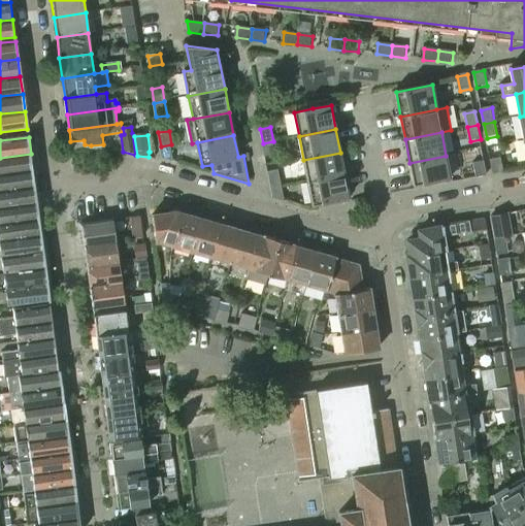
[(273,141),(263,143),(266,158),(276,156),(273,141)]
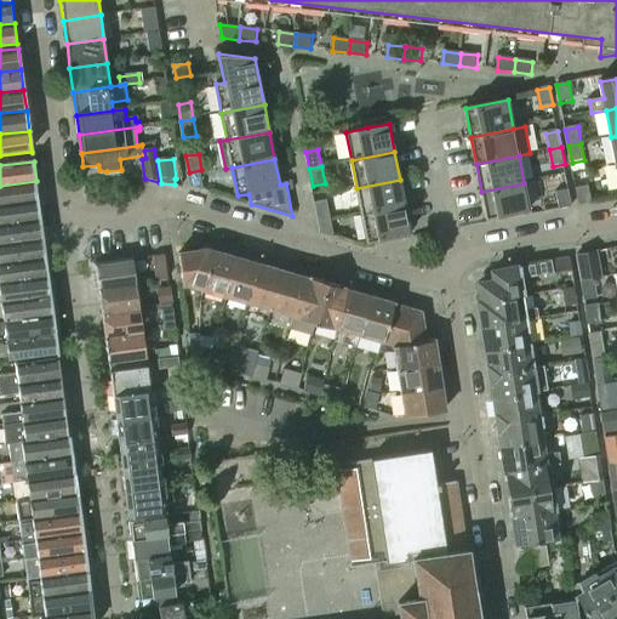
[(205,191),(201,170),(189,172),(192,187),(205,191)]
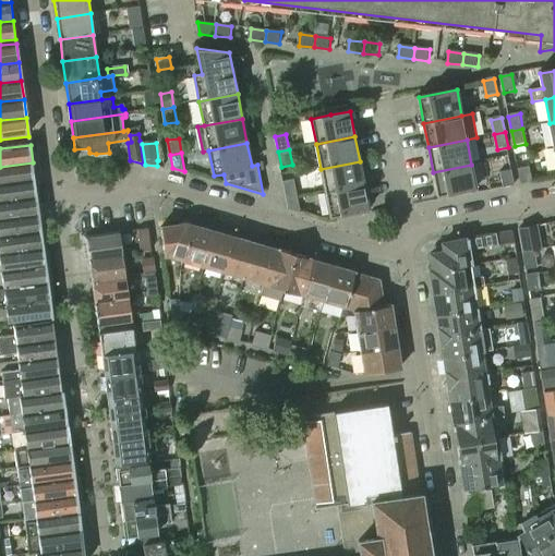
[(519,170),(522,185),(533,183),(528,153),(516,155),(519,170)]
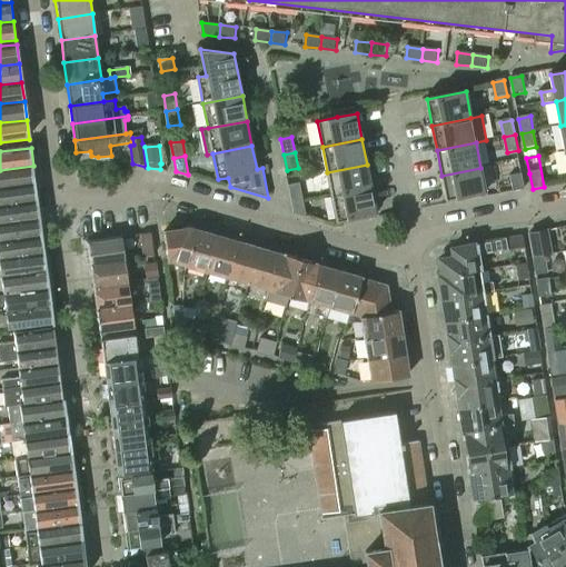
[(327,172),(333,197),(371,189),(367,165),(327,172)]
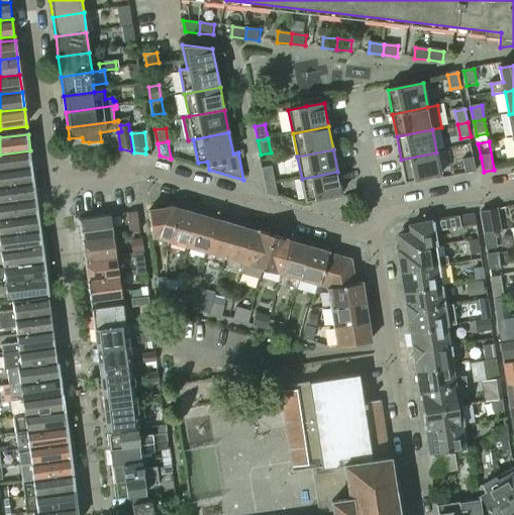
[(0,171),(32,167),(30,150),(0,155),(0,171)]
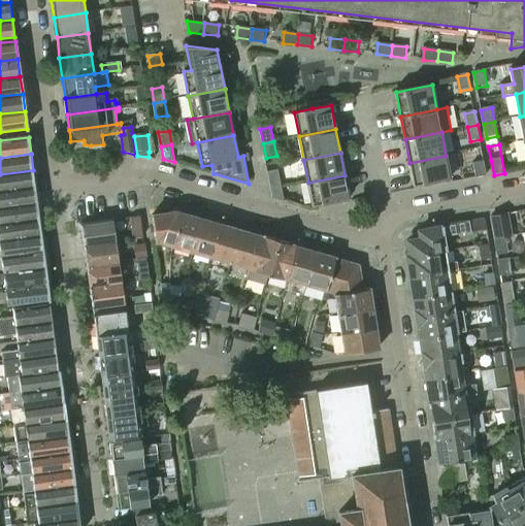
[(446,156),(409,163),(415,187),(451,179),(446,156)]
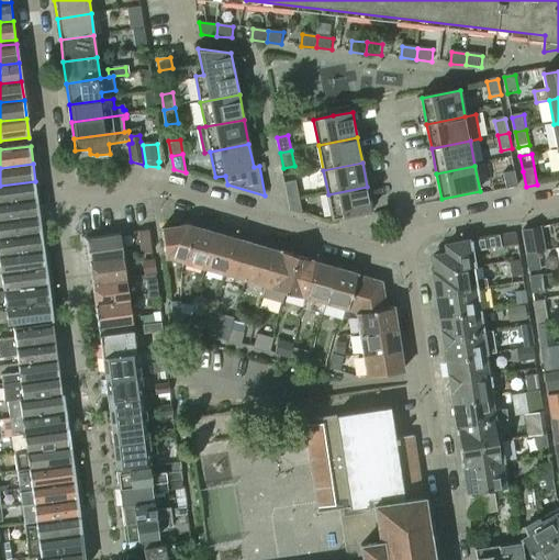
[(505,175),(509,190),(520,188),(516,172),(505,175)]
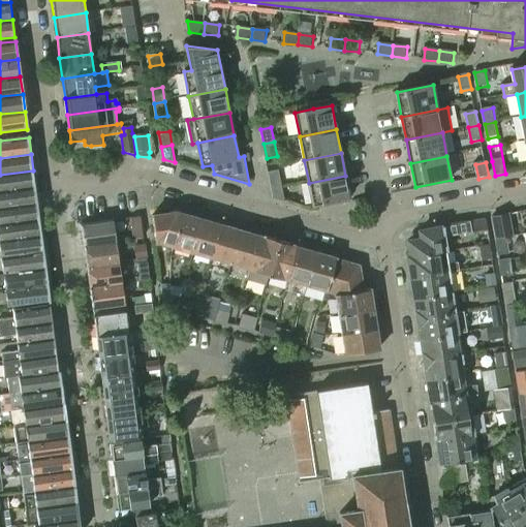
[(0,190),(35,186),(33,171),(0,175),(0,190)]
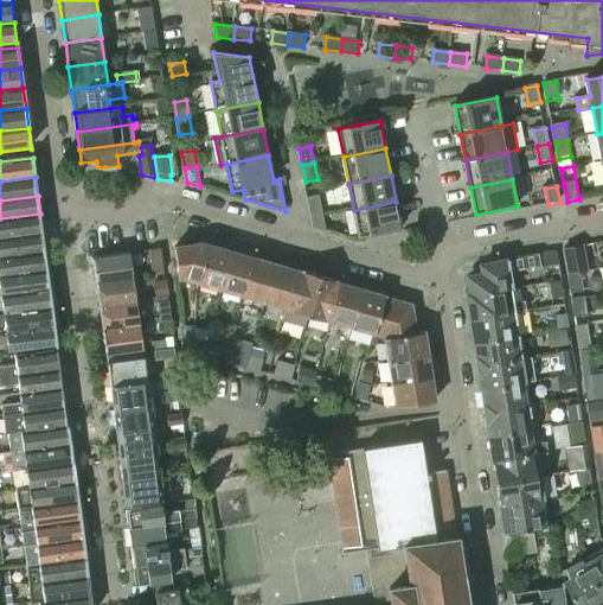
[(308,199),(312,215),(324,212),(321,197),(308,199)]
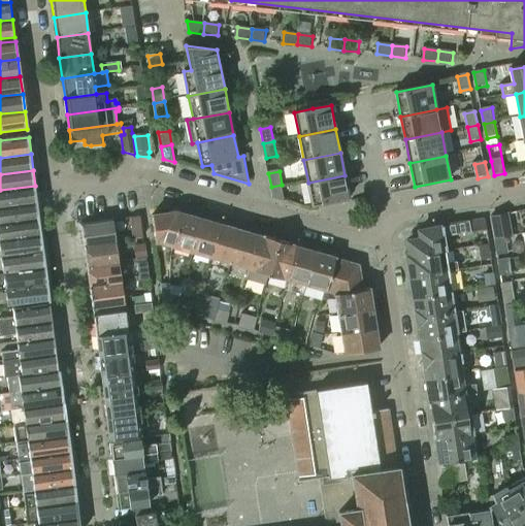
[(345,175),(308,183),(313,206),(350,199),(345,175)]
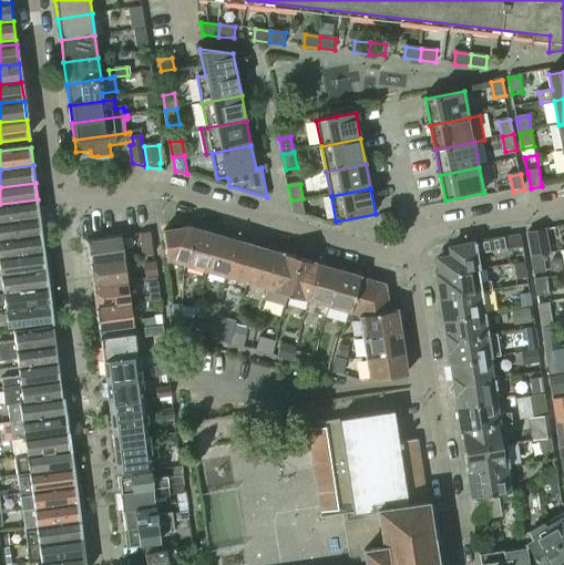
[(294,214),(307,217),(303,198),(291,201),(294,214)]
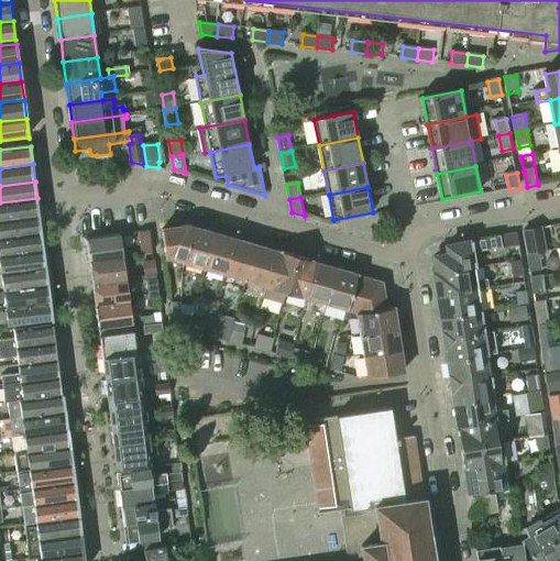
[(0,221),(40,216),(37,198),(0,202),(0,221)]
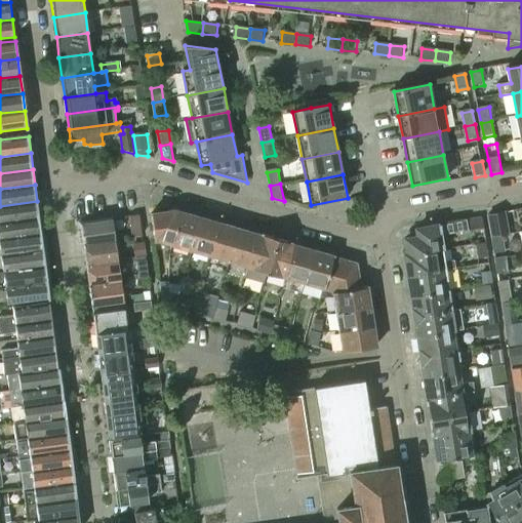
[(0,206),(0,222),(39,217),(37,201),(0,206)]
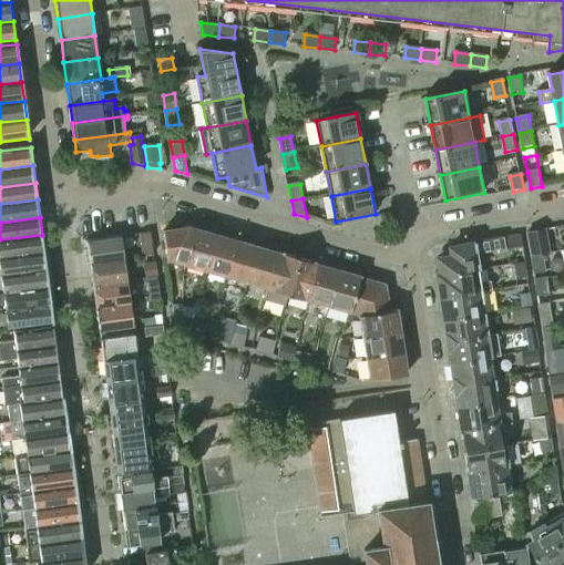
[(168,260),(187,266),(198,229),(191,228),(165,232),(168,260)]
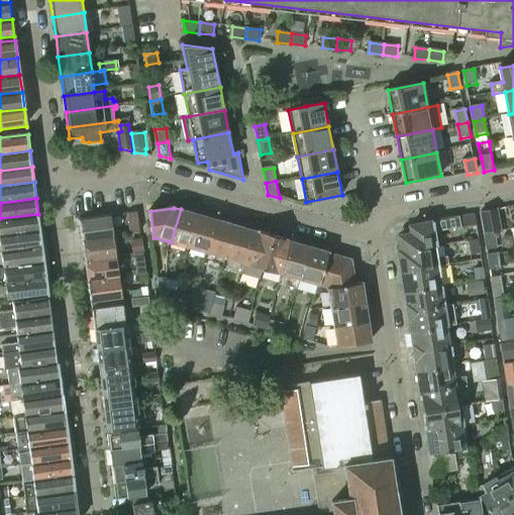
[(171,242),(190,248),(199,215),(181,209),(171,242)]
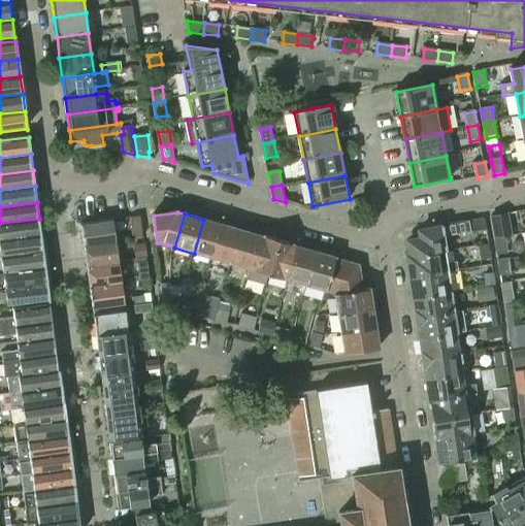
[(507,215),(493,218),(497,239),(512,236),(507,215)]
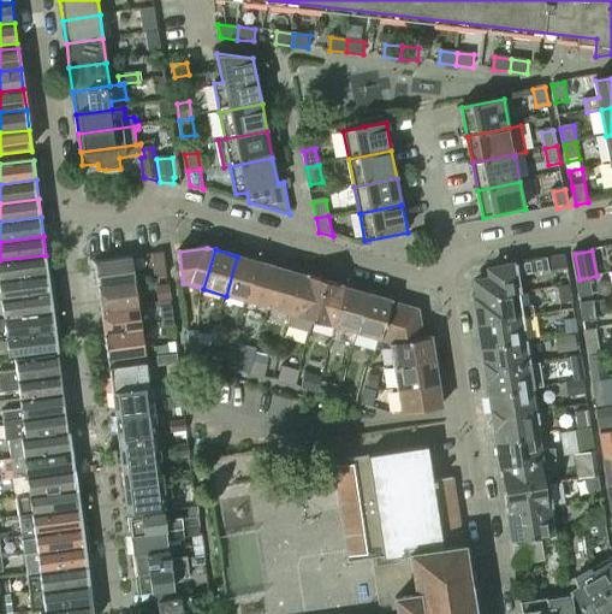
[(155,255),(159,279),(168,278),(165,253),(155,255)]
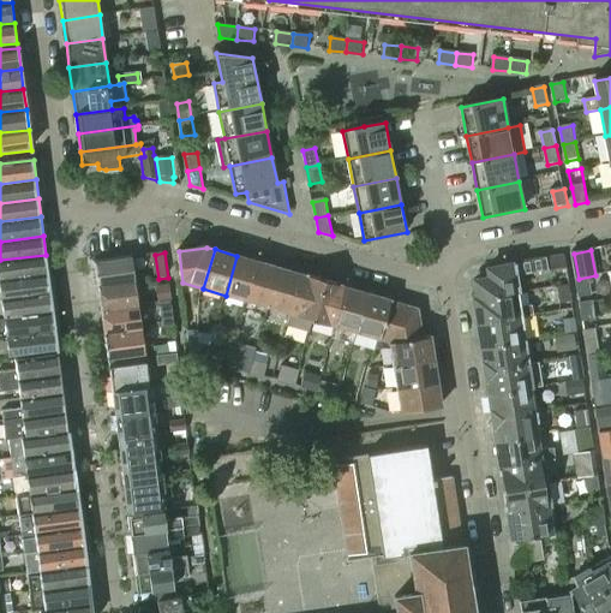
[(0,280),(48,274),(46,255),(0,260),(0,280)]
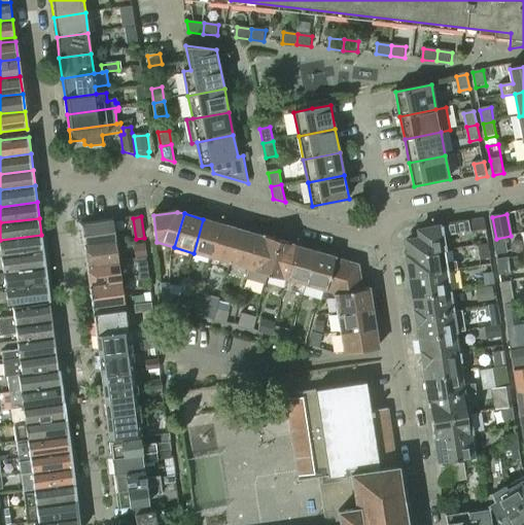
[(194,253),(212,258),(221,224),(203,219),(194,253)]
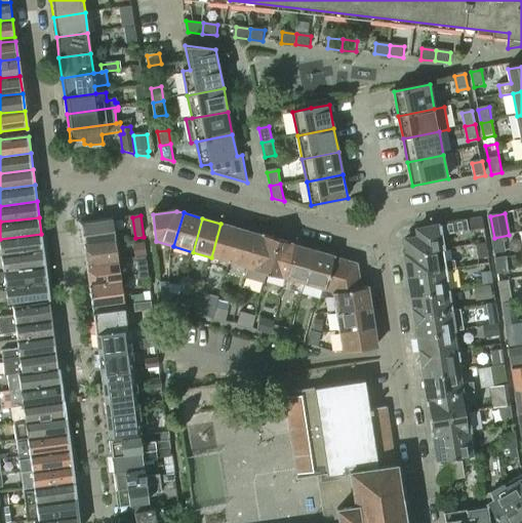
[(82,225),(84,245),(116,241),(114,219),(82,225)]
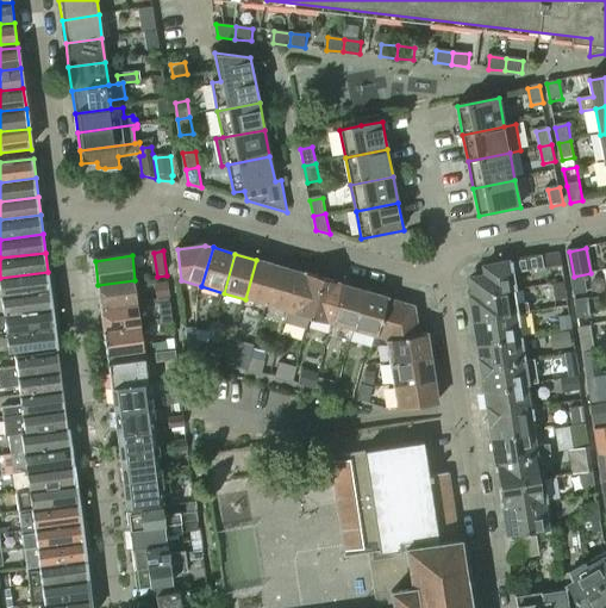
[(472,297),(472,298),(518,291),(516,275),(545,270),(543,256),(486,267),(486,271),(478,272),(479,278),(472,279),(475,297),(472,297)]
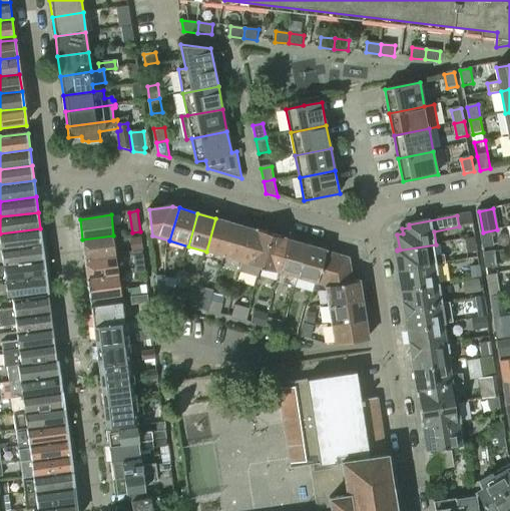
[(206,251),(224,257),(234,223),(215,218),(206,251)]
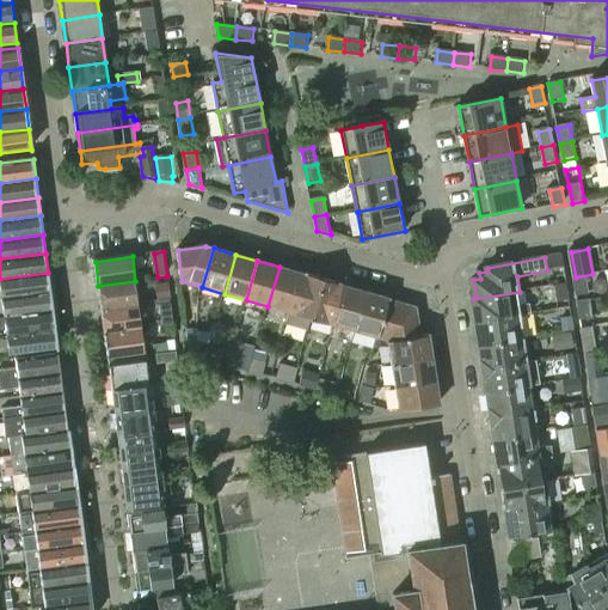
[(268,306),(290,313),(301,274),(280,267),(268,306)]
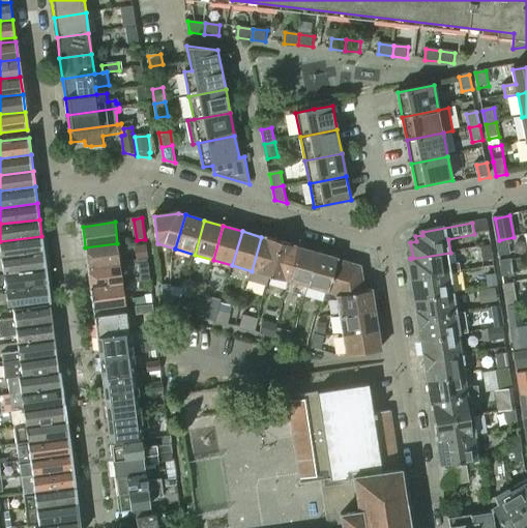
[(0,241),(0,257),(44,252),(41,236),(0,241)]
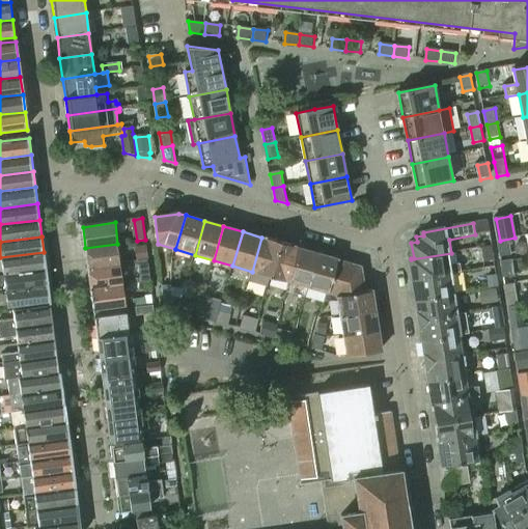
[(269,287),(272,277),(281,242),(267,238),(267,239),(261,238),(252,272),(249,281),(269,287)]
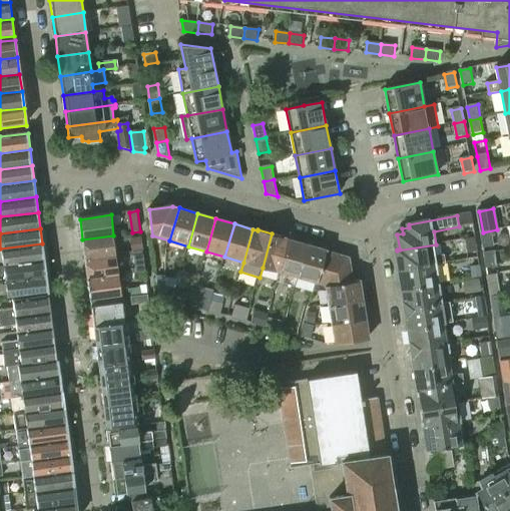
[(263,268),(281,273),(290,239),(286,238),(286,237),(272,233),(263,268)]
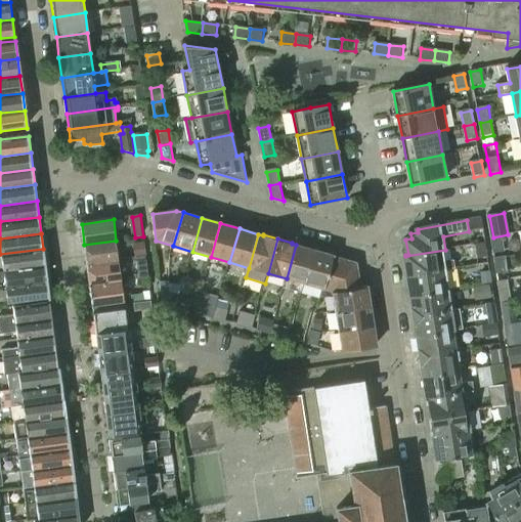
[(84,245),(87,265),(119,261),(116,241),(84,245)]
